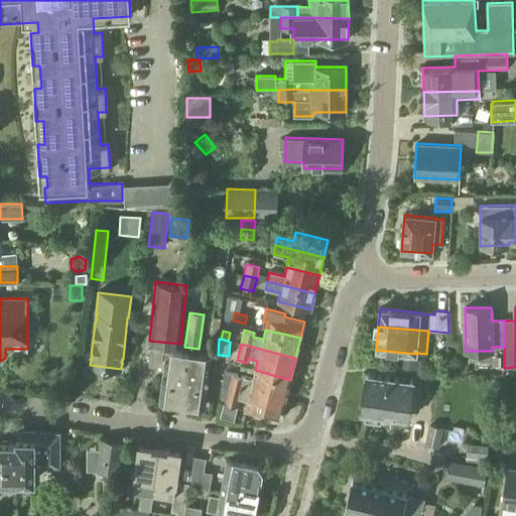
[(160,400),(181,403),(188,352),(167,349),(160,400)]
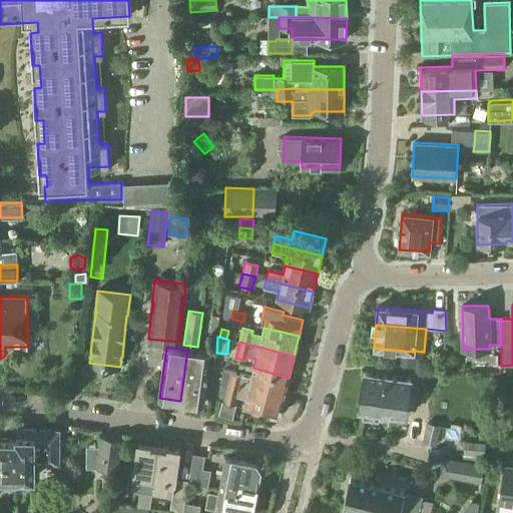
[(187,350),(180,401),(201,404),(208,353),(187,350)]
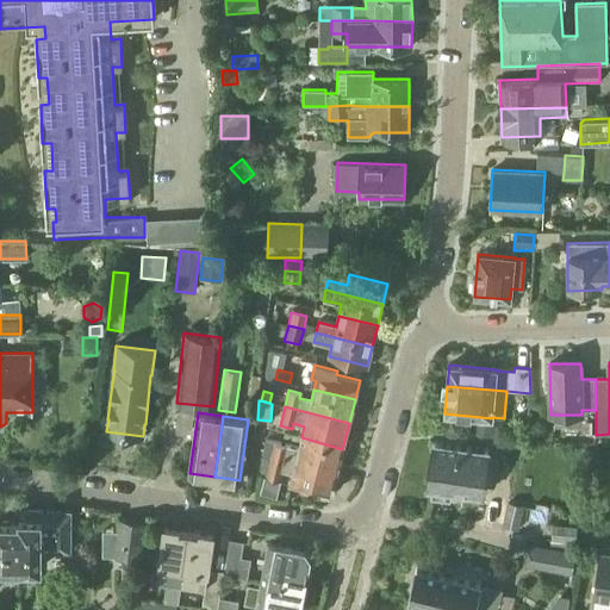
[(477,425),(475,435),(491,436),(492,427),(477,425)]
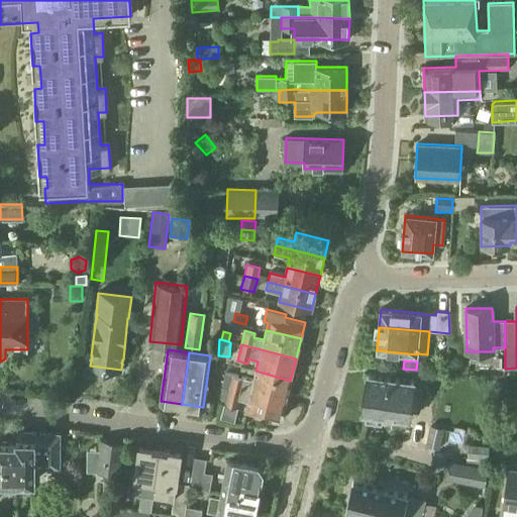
[(458,362),(458,374),(468,373),(467,362),(458,362)]
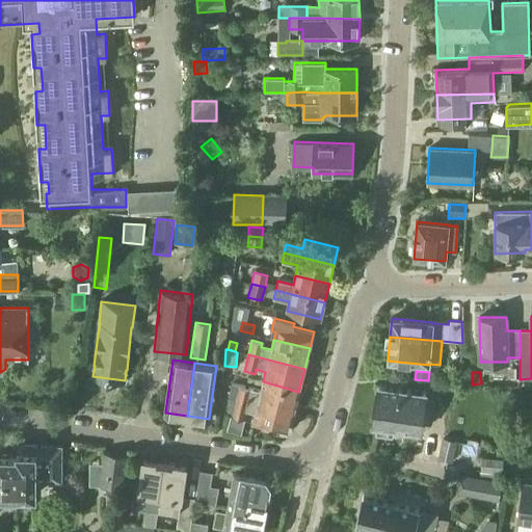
[(230,397),(237,398),(255,403),(255,402),(293,413),(298,392),(263,381),(262,386),(260,392),(233,384),(230,397)]
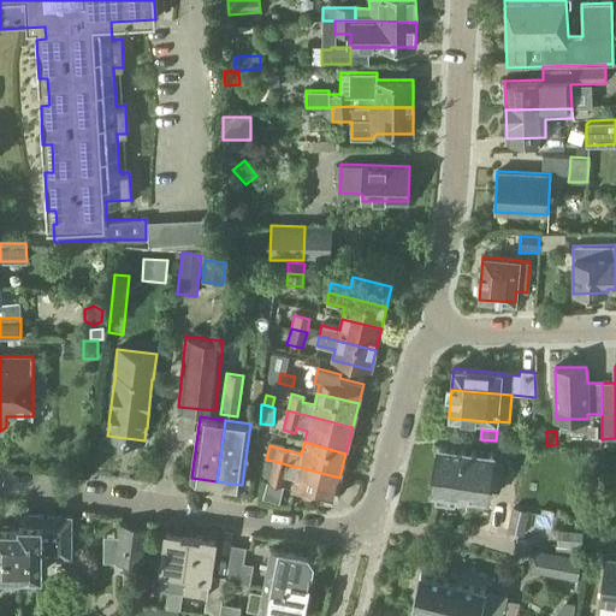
[(437,446),(431,492),(436,492),(455,496),(486,501),(487,487),(499,489),(503,462),(492,461),(492,455),(437,446)]
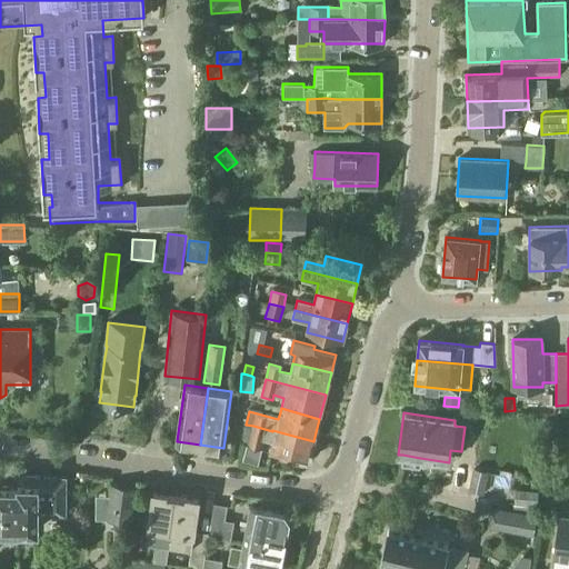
[(272,431),(253,426),(248,446),(260,449),(262,439),(272,442),(270,450),(303,459),(310,455),(313,441),(272,430),(272,431)]
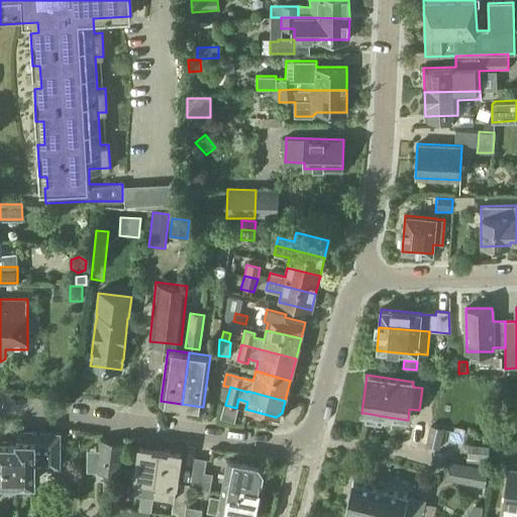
[(444,429),(429,425),(425,445),(440,449),(444,429)]
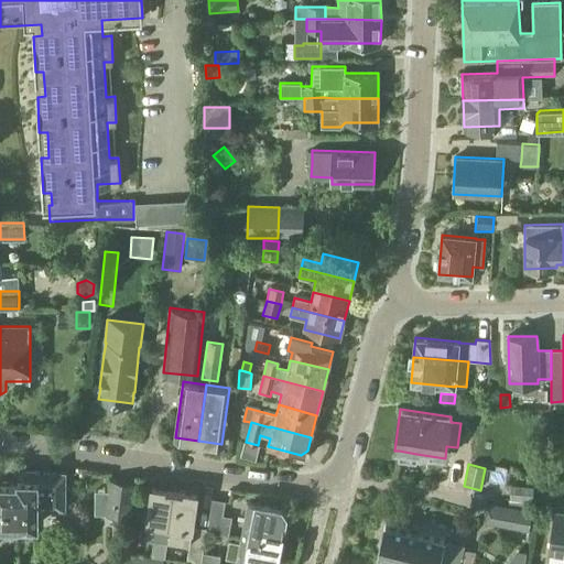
[(0,534),(17,535),(17,524),(39,524),(39,510),(64,510),(65,473),(20,472),(20,478),(19,478),(18,483),(0,481),(0,534)]
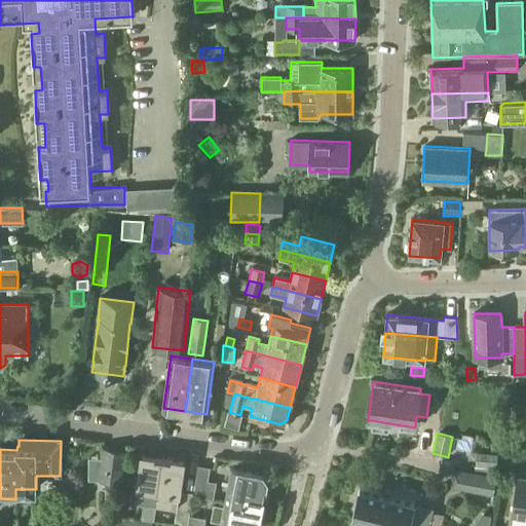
[(102,447),(100,460),(108,461),(105,481),(122,483),(126,451),(102,447)]
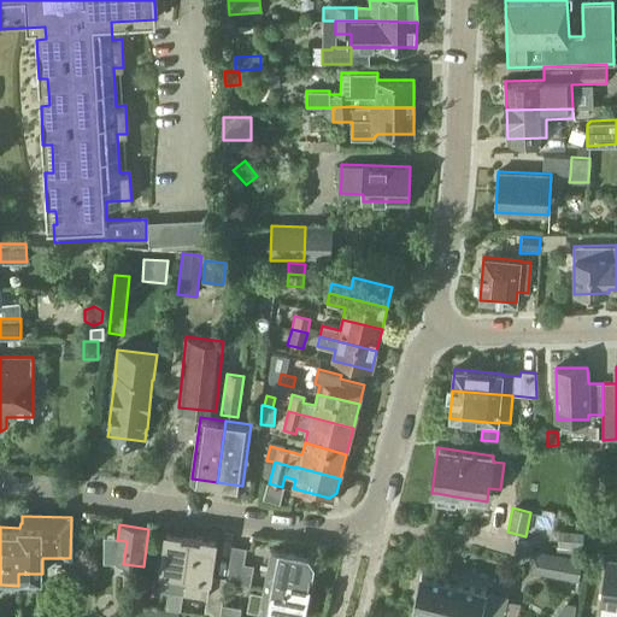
[(559,532),(556,552),(562,553),(581,556),(583,536),(559,532)]
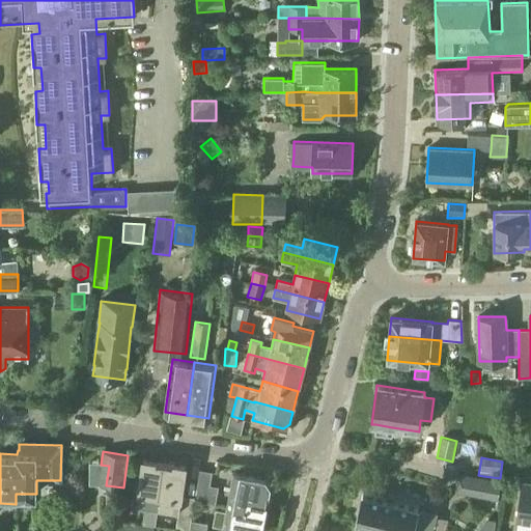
[(159,507),(165,463),(143,459),(138,492),(139,492),(137,504),(145,505),(142,524),(155,525),(158,507),(159,507)]
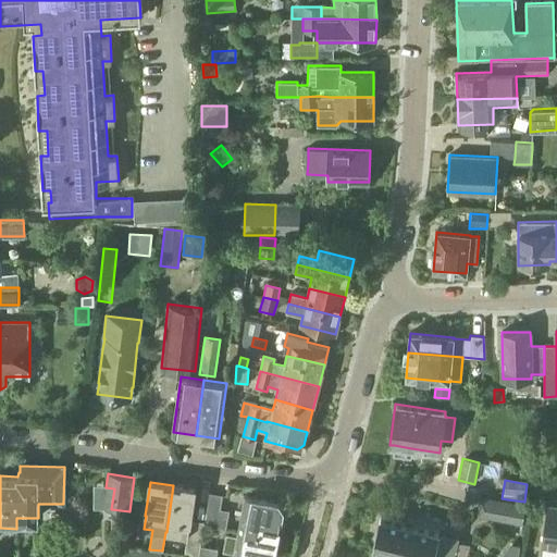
[(173,485),(166,532),(187,535),(184,554),(198,556),(203,522),(189,520),(194,489),(173,485)]
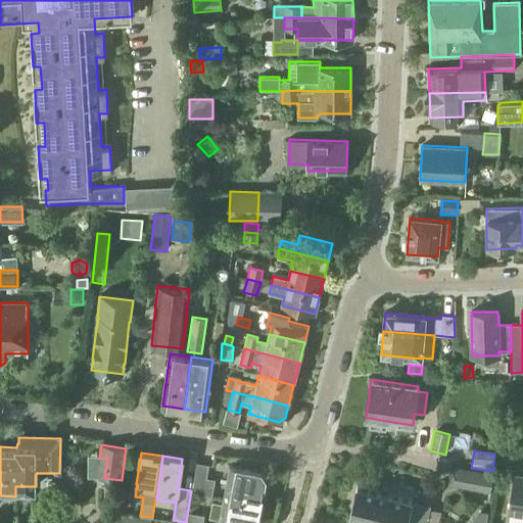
[(192,489),(196,489),(195,493),(211,496),(214,486),(205,485),(208,465),(196,463),(192,489)]
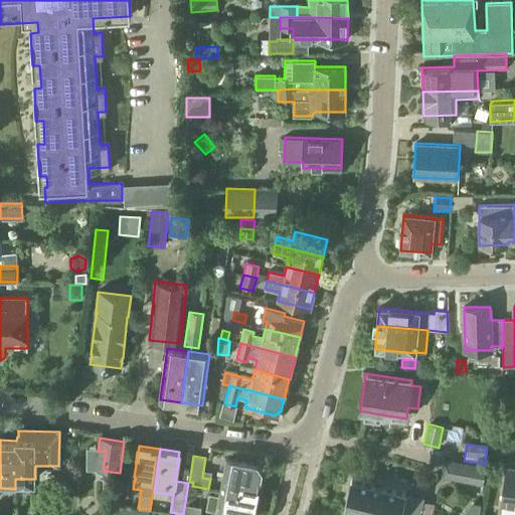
[(226,458),(220,488),(222,488),(238,491),(240,480),(259,483),(261,470),(256,464),(226,458)]
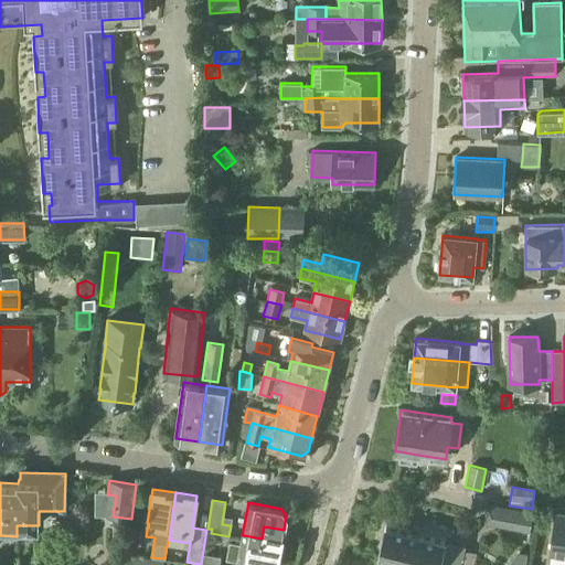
[(532,513),(509,510),(507,528),(529,532),(532,513)]
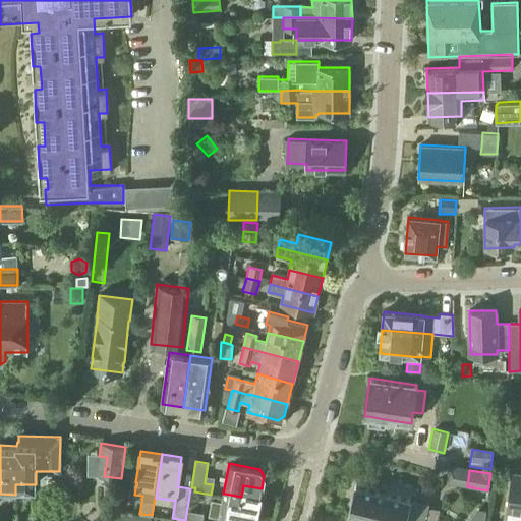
[(520,475),(512,475),(508,509),(520,511),(520,475)]
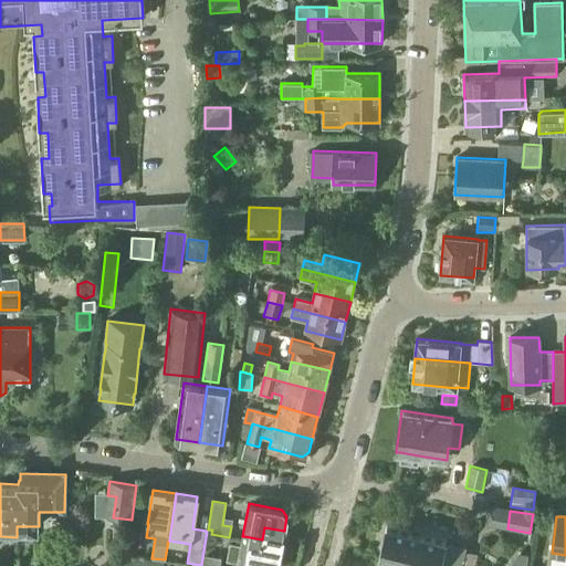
[(244,536),(242,536),(240,544),(231,543),(228,561),(259,565),(276,565),(284,531),(264,527),(262,540),(244,536)]
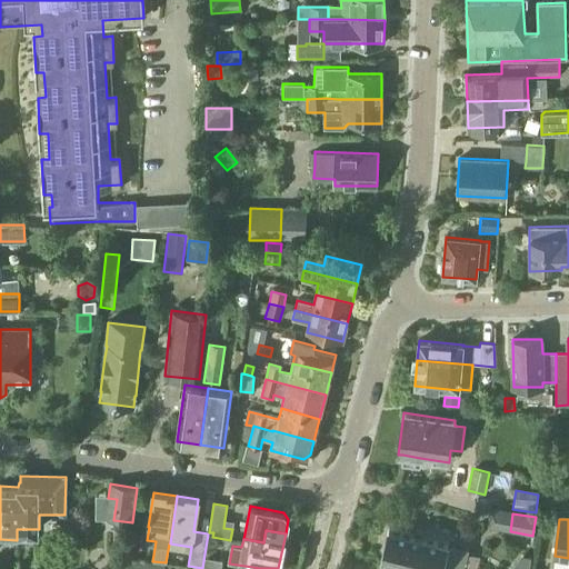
[(423,568),(461,568),(466,555),(467,549),(389,530),(381,559),(383,559),(423,568)]
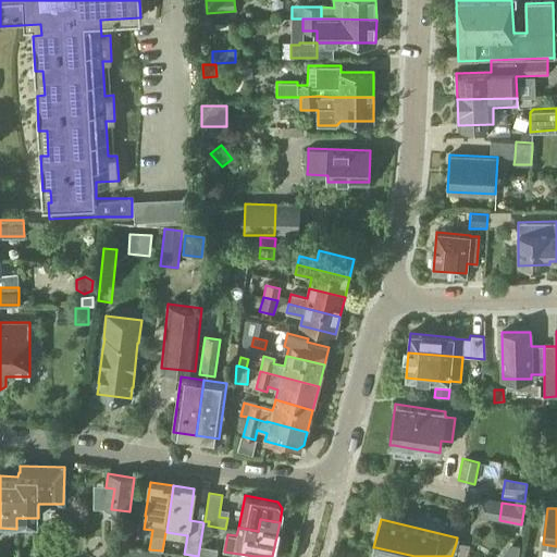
[(456,543),(452,556),(466,556),(469,546),(456,543)]
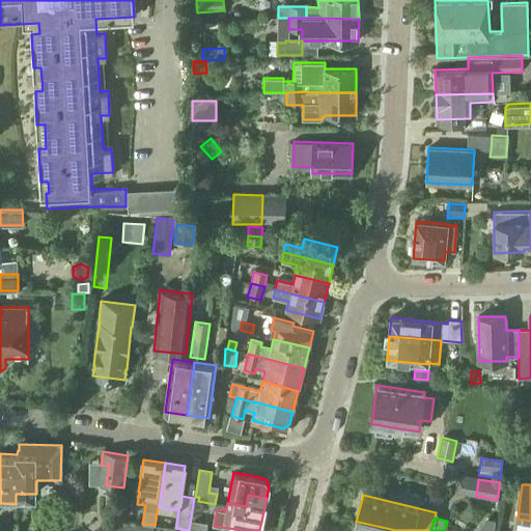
[(190,530),(194,530),(206,530),(208,523),(191,520),(190,530)]
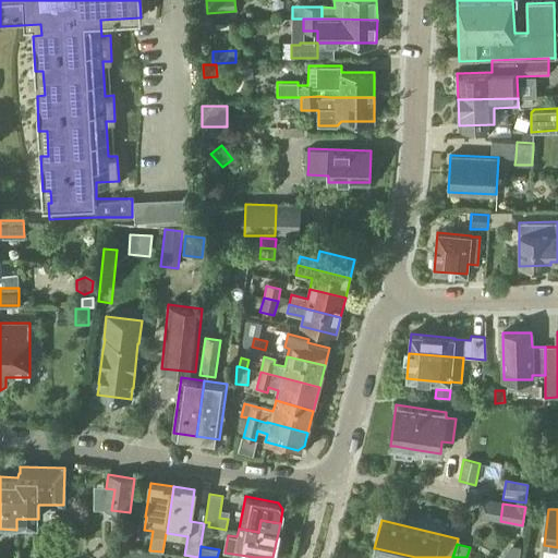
[(415,557),(376,548),(373,557),(415,557)]
